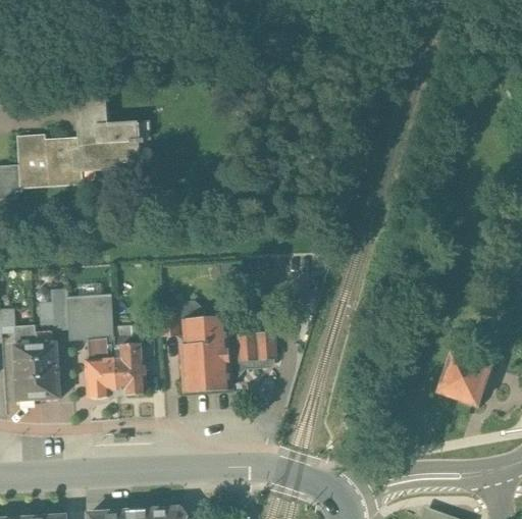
[(82,137),(37,139),(37,134),(17,135),(19,163),(0,164),(0,198),(16,197),(16,190),(22,190),(21,187),(83,183),(82,164),(140,160),(140,159),(137,159),(135,141),(144,141),(144,138),(139,138),(138,119),(106,122),(104,96),(80,97),(82,137)]
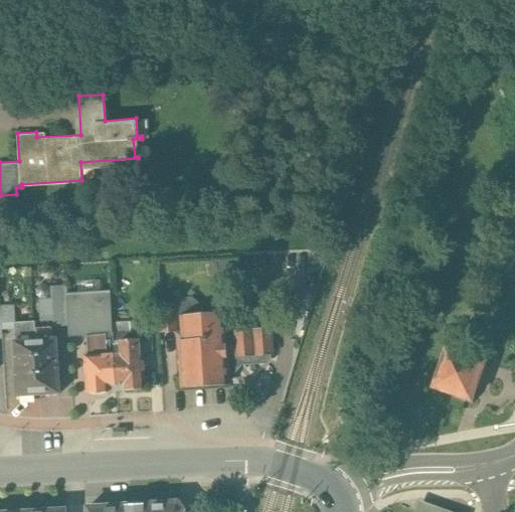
[(65,284),(51,285),(51,297),(53,318),(53,324),(67,323),(66,292),(65,284)]
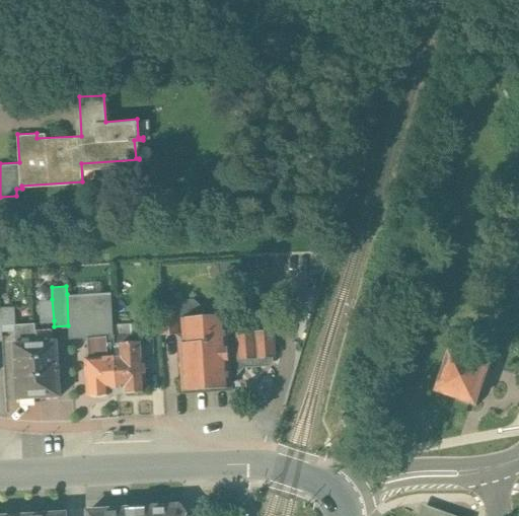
[(110,292),(67,294),(68,325),(69,338),(91,336),(106,335),(107,344),(115,344),(114,333),(113,333),(110,292)]
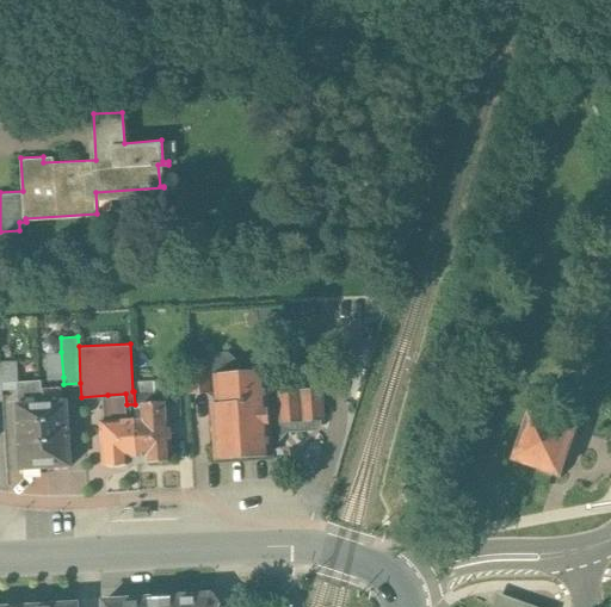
[(61,352),(45,353),(48,378),(63,377),(61,352)]
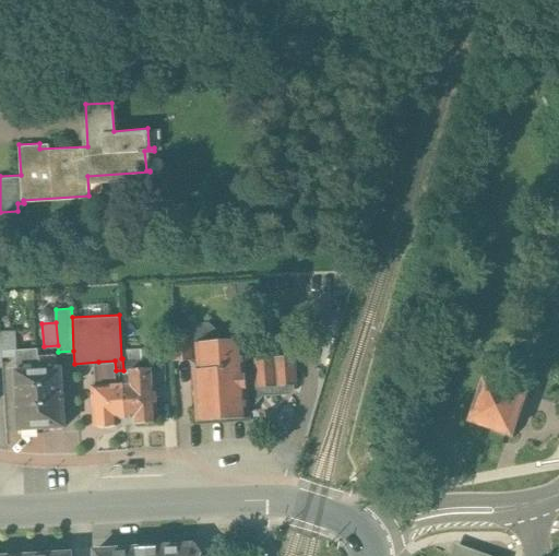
[(190,329),(173,330),(175,357),(192,356),(190,329)]
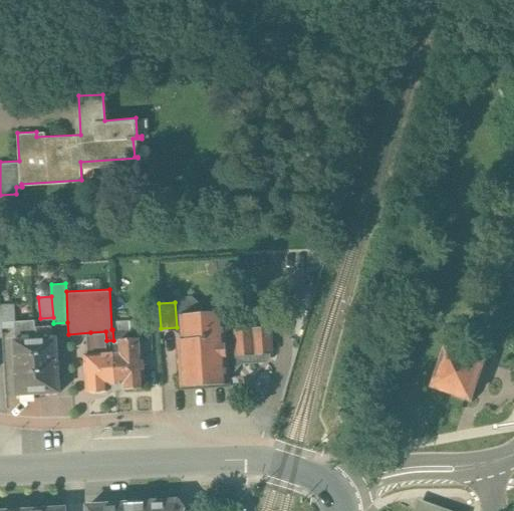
[(13,303),(0,303),(1,327),(14,326),(15,326),(14,320),(13,303)]
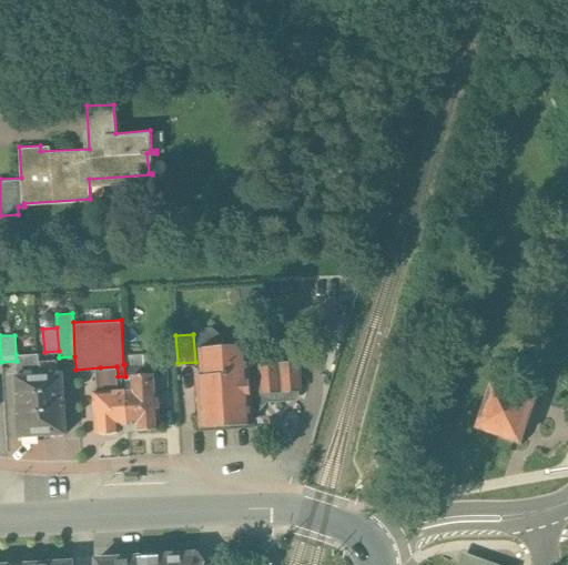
[(246,345),(202,349),(203,375),(198,375),(199,402),(201,402),(202,423),(251,420),(247,371),(246,345)]
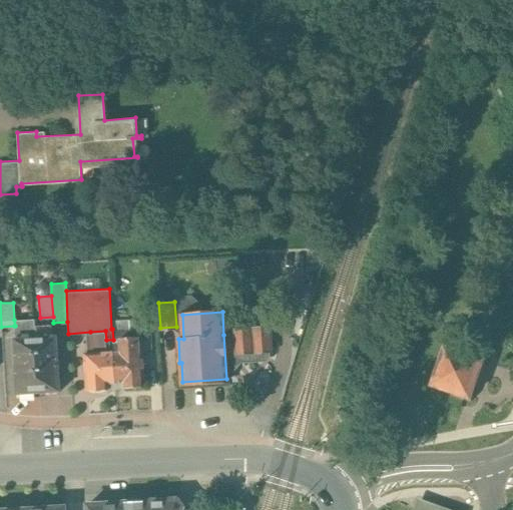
[(34,318),(14,320),(15,326),(14,326),(15,338),(14,338),(17,392),(35,391),(35,383),(38,383),(35,337),(34,318)]
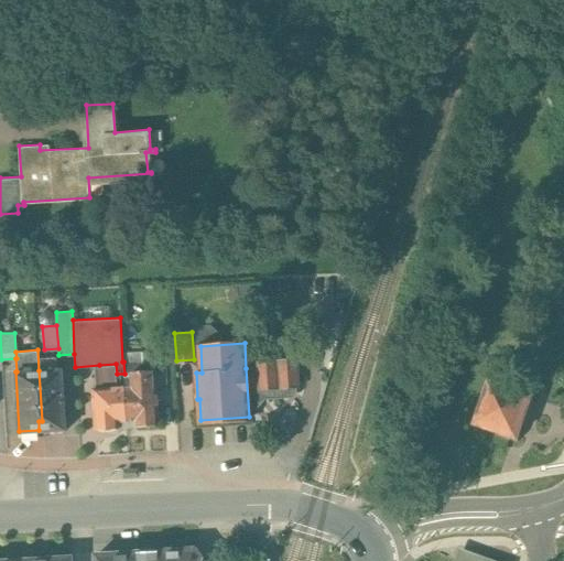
[(152,369),(140,370),(140,363),(143,363),(142,349),(122,352),(123,362),(125,374),(132,373),(133,386),(125,387),(127,418),(137,418),(137,424),(158,423),(155,385),(152,385),(152,369)]
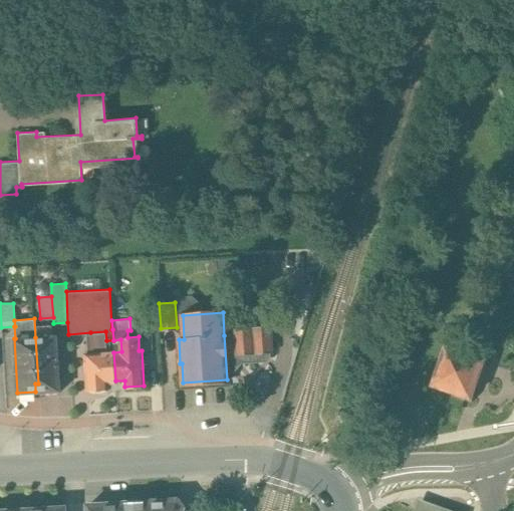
[(271,326),(234,328),(235,334),(224,335),(227,367),(233,366),(241,357),(243,358),(249,358),(255,352),(273,350),(271,326)]
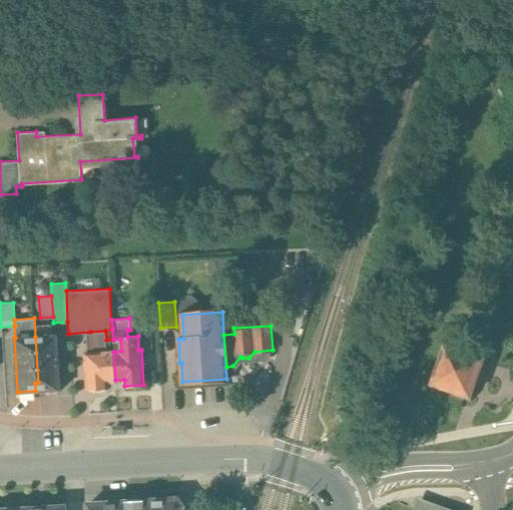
[(105,331),(90,332),(90,338),(87,339),(87,353),(85,353),(87,388),(107,387),(106,381),(115,380),(113,352),(106,352),(106,340),(105,331)]
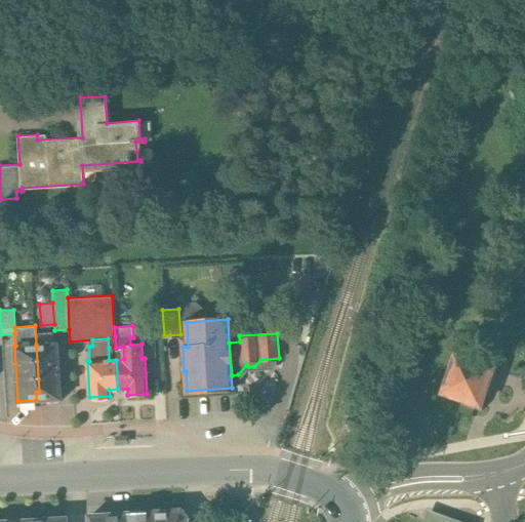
[(57,344),(36,345),(39,392),(42,392),(42,400),(61,399),(57,344)]
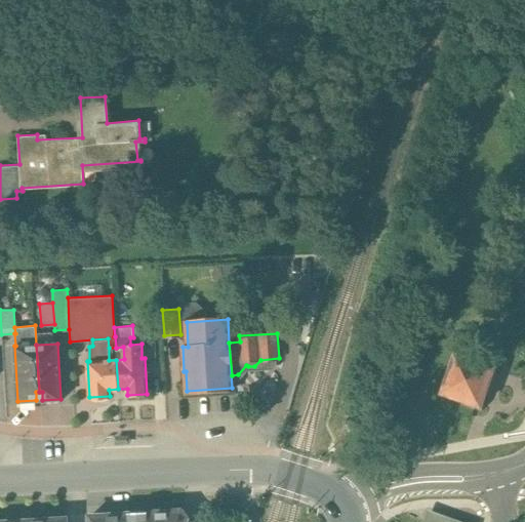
[(441,399),(479,413),(492,375),(454,362),(441,399)]
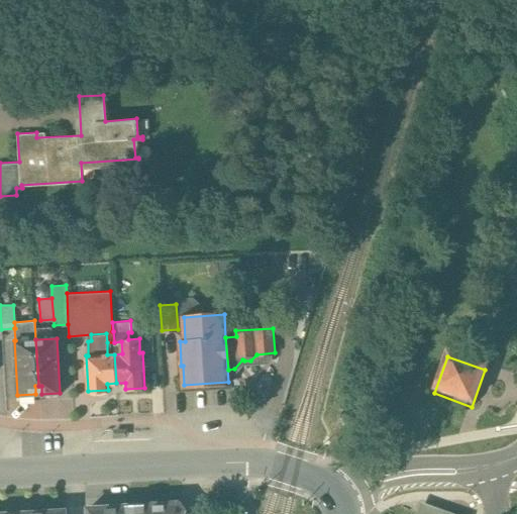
[(180,500),(126,504),(126,513),(184,513),(186,509),(180,500)]
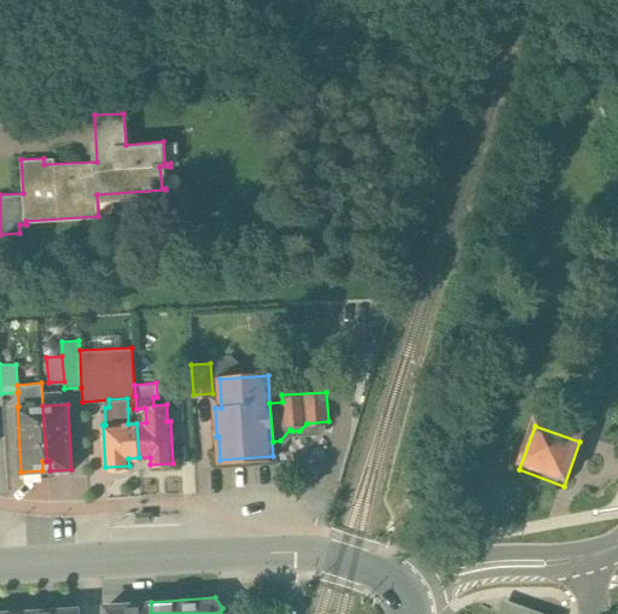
[(151,613),(151,602),(108,604),(108,613),(151,613)]
